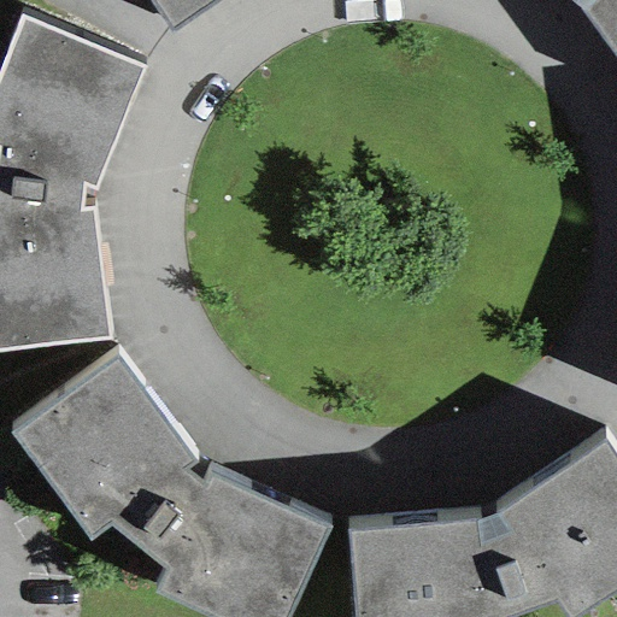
[(148,0),(170,33),(219,0),(148,0)]
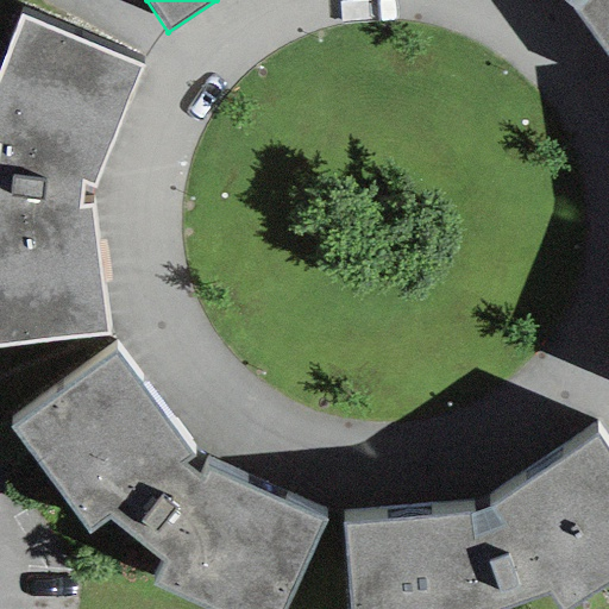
[(608,0),(562,0),(570,8),(608,60),(608,0)]
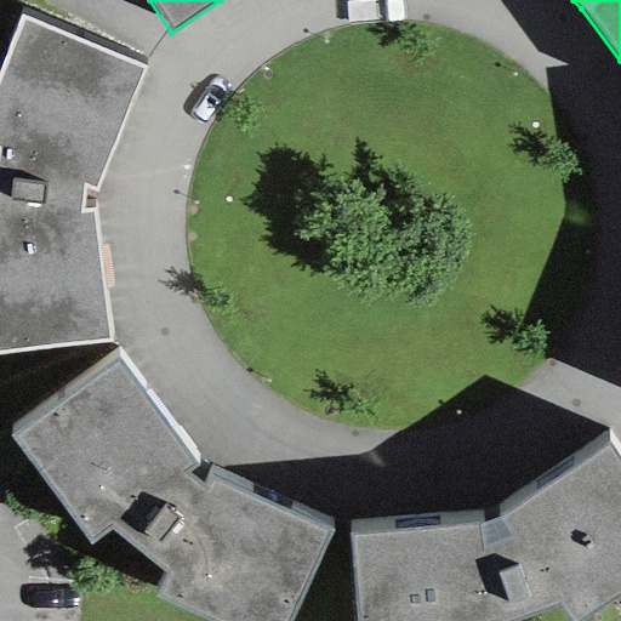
[(22,22),(0,73),(0,355),(108,342),(91,210),(81,211),(81,187),(93,191),(142,70),(22,22)]
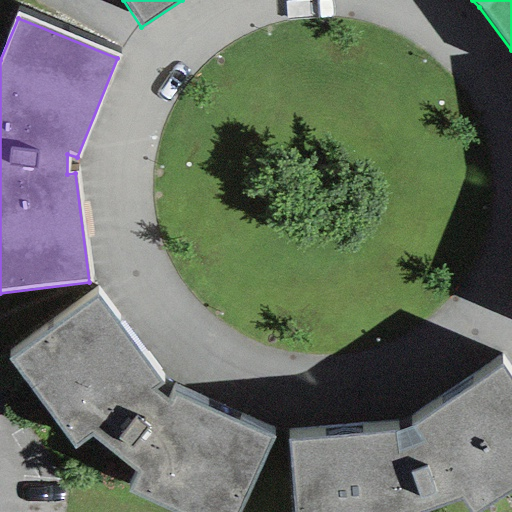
[(99,294),(10,359),(75,449),(91,436),(137,474),(130,492),(175,511),(237,511),(272,443),(170,395),(166,403),(154,391),(161,386),(99,294)]
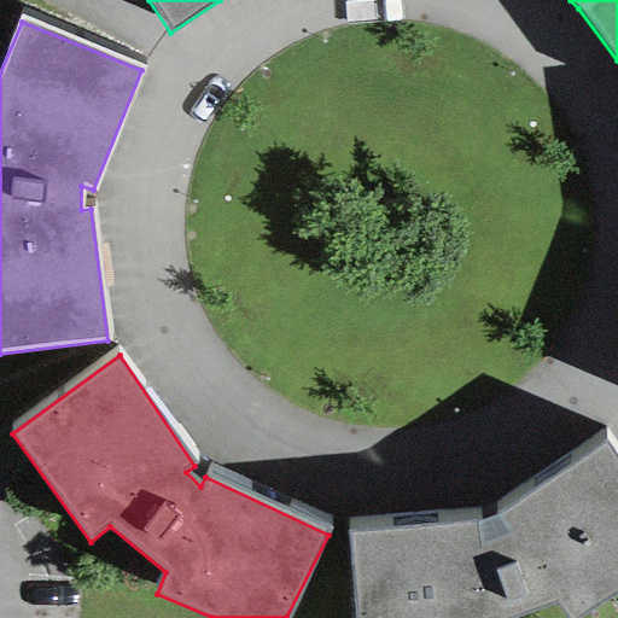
[(617,464),(606,445),(496,518),(479,524),(348,535),(355,617),(497,617),(553,600),(565,617),(584,617),(617,598),(617,464)]
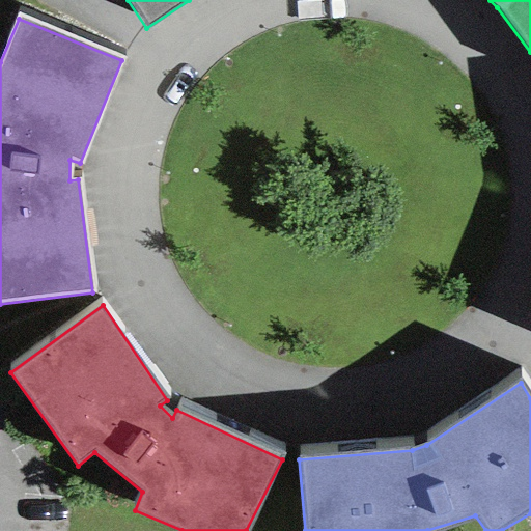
All buildings are outlined.
